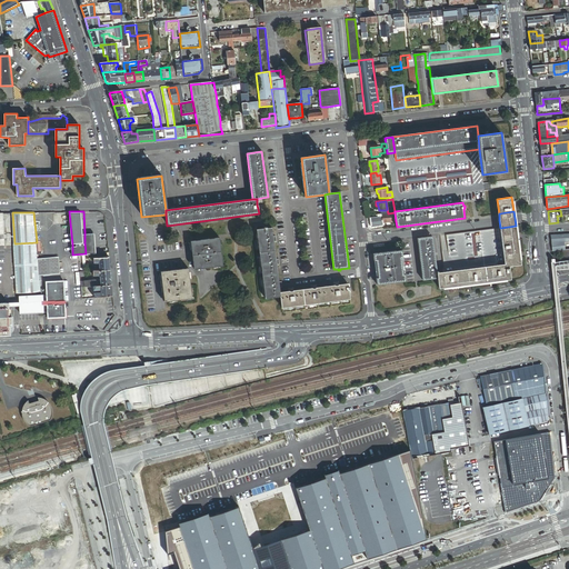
[(382,222),(396,221),(395,212),(381,215),(381,216),(382,222)]
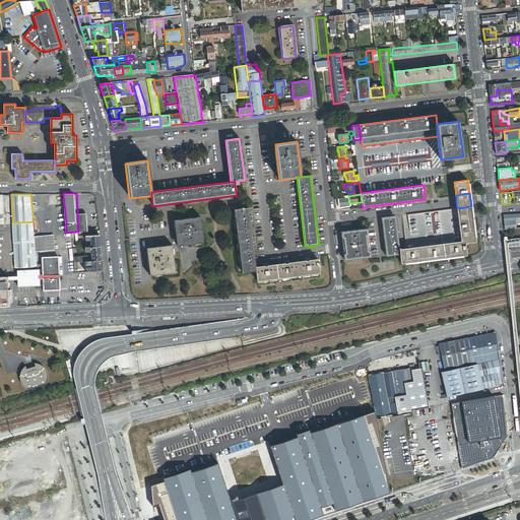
[(349,206),(349,203),(348,197),(343,198),(338,199),(339,207),(349,206)]
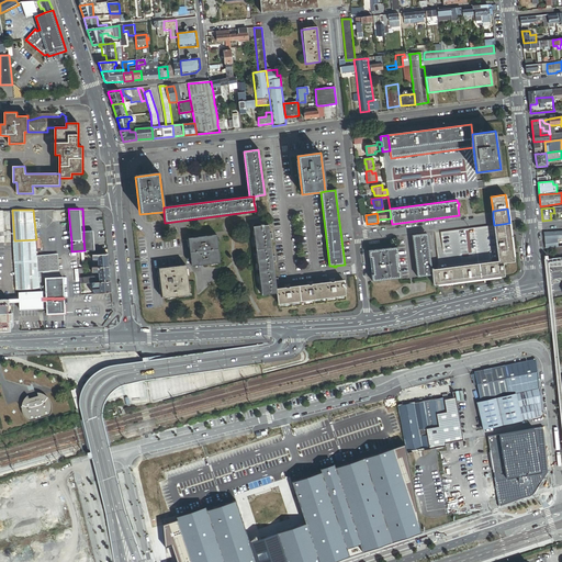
[(514,261),(509,223),(494,225),(499,263),(503,262),(514,261)]
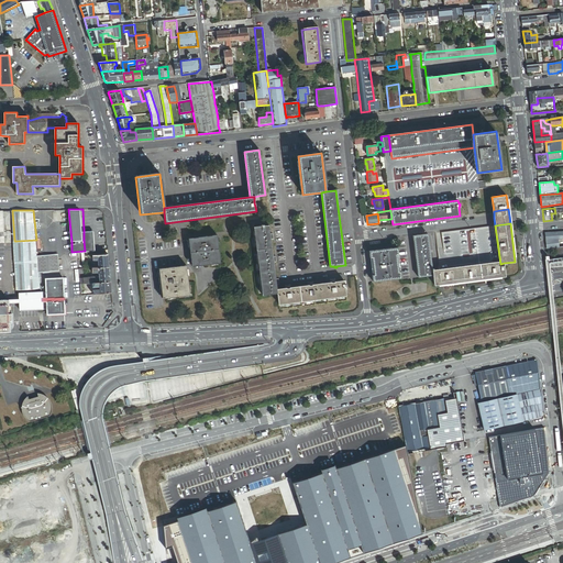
[(277,295),(277,289),(276,286),(276,280),(274,263),(273,257),(271,240),(269,234),(268,227),(264,227),(261,228),(253,228),(262,296),(277,295)]
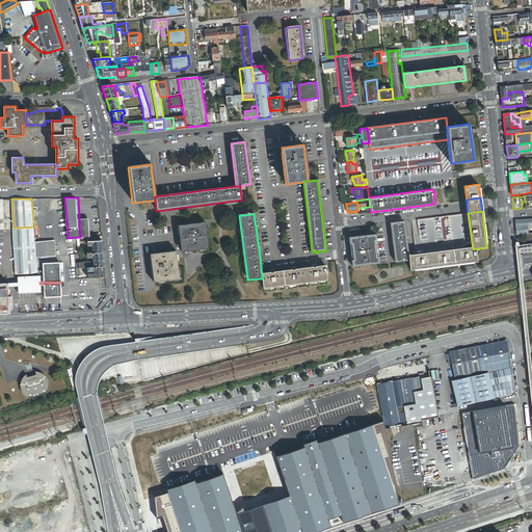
[(531,225),(531,219),(515,220),(517,235),(528,234),(528,227),(531,225)]
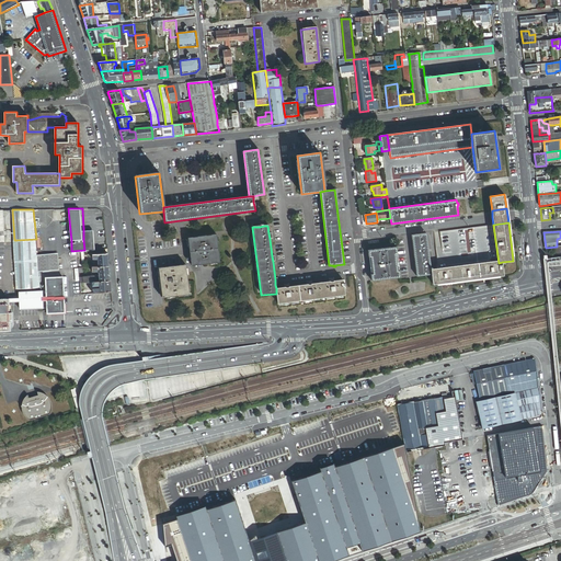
[(425,233),(411,235),(416,276),(431,274),(431,272),(431,270),(425,233)]
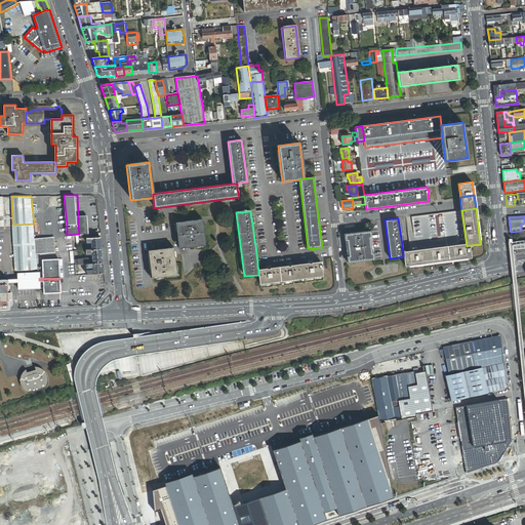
[(182,223),(183,235),(184,241),(191,241),(191,245),(195,245),(195,247),(205,246),(202,219),(182,223)]
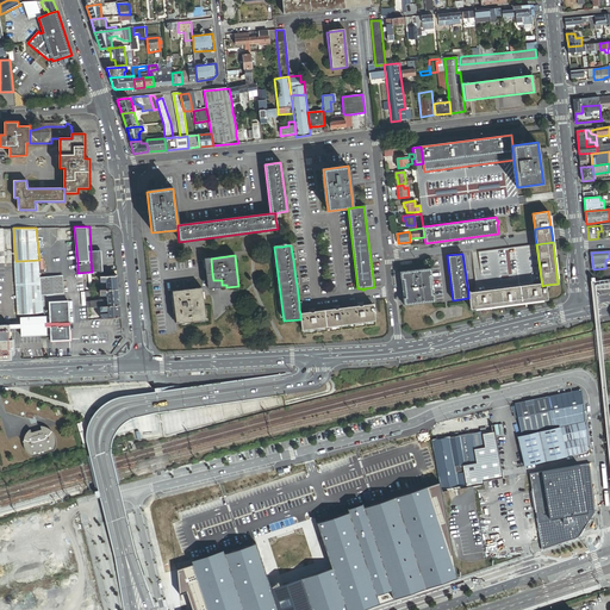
[(44,312),(43,294),(41,277),(41,269),(39,260),(18,261),(22,313),(44,312)]
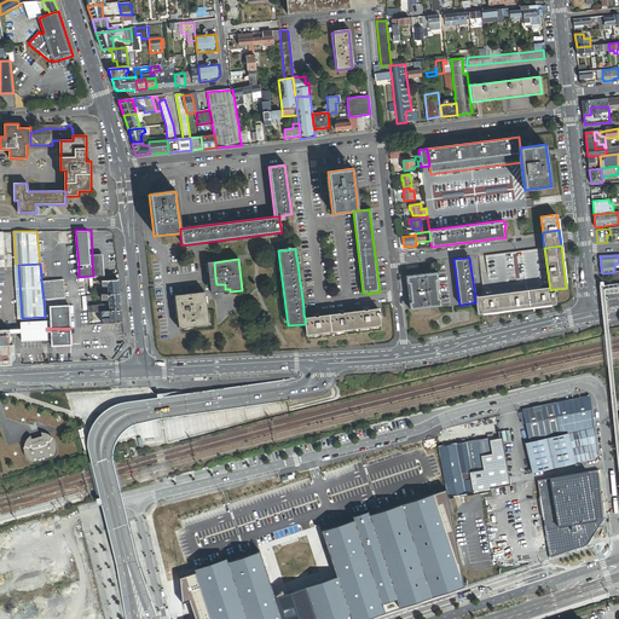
[(409,310),(440,306),(440,299),(438,299),(435,279),(438,279),(437,271),(405,276),(406,283),(408,283),(410,302),(409,302),(409,310)]
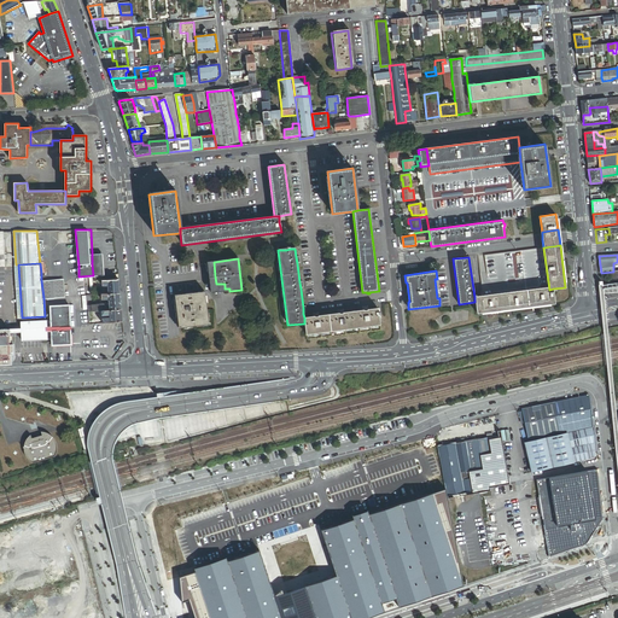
[(216,284),(215,277),(208,278),(210,293),(217,292),(216,284)]
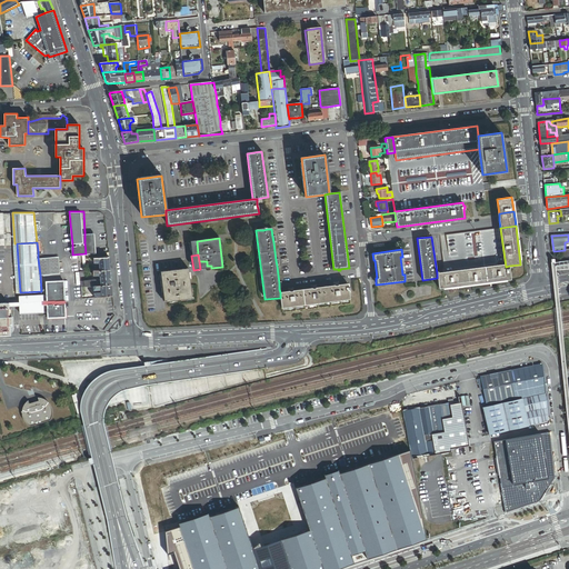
[(60,272),(59,256),(38,258),(40,275),(60,272)]
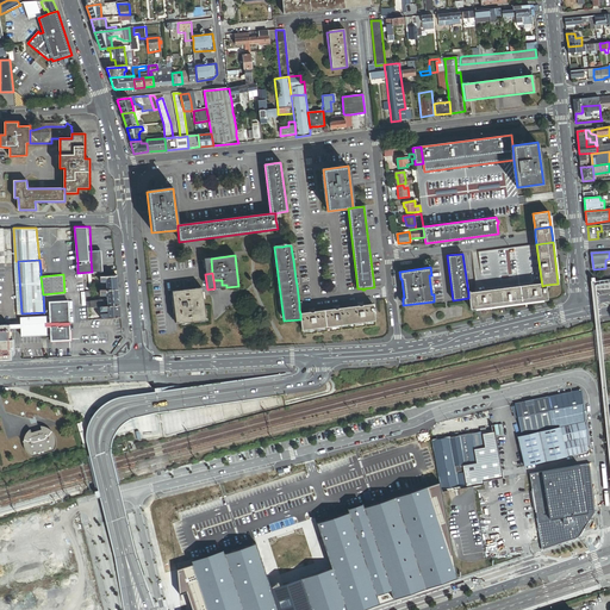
[(118,288),(117,275),(100,277),(101,281),(106,280),(107,290),(118,288)]
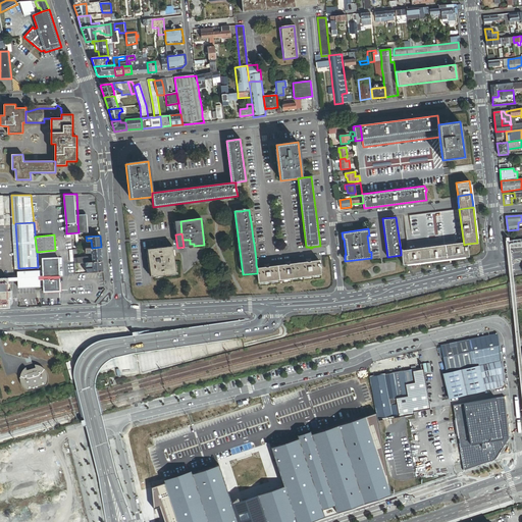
[(468,256),(467,244),(464,245),(402,253),(401,253),(401,255),(403,265),(468,256)]
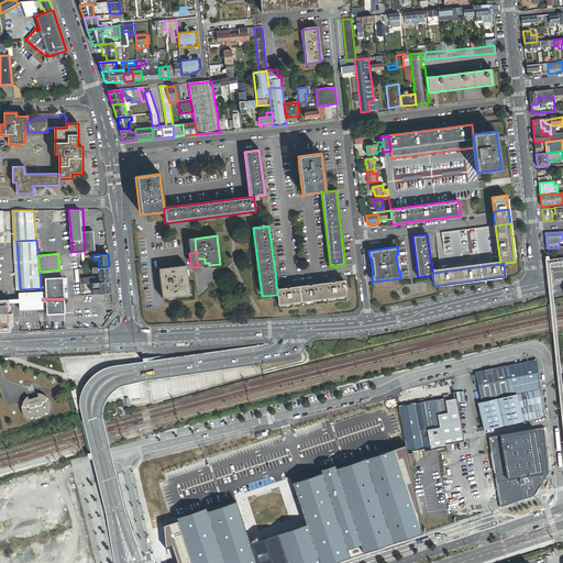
[(111,282),(109,266),(99,267),(91,267),(92,273),(98,272),(100,274),(100,276),(100,282),(111,282)]
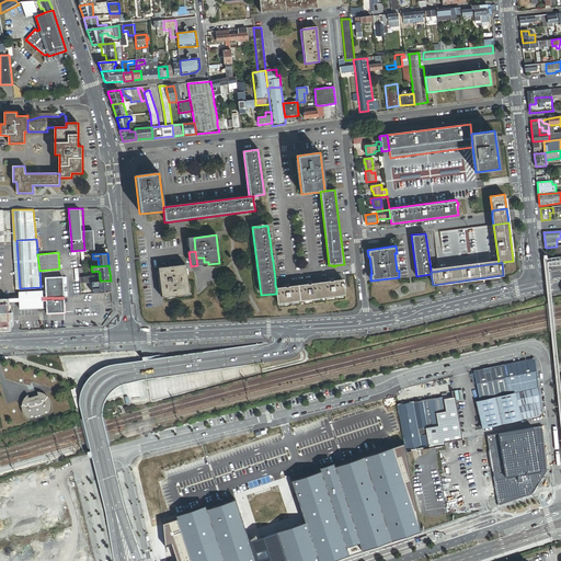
[(184,265),(172,266),(173,274),(185,273),(184,265)]
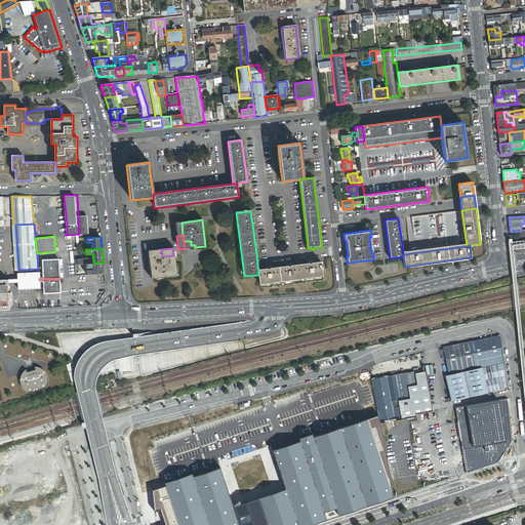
[(162,256),(161,249),(147,251),(151,279),(176,276),(173,255),(162,256)]
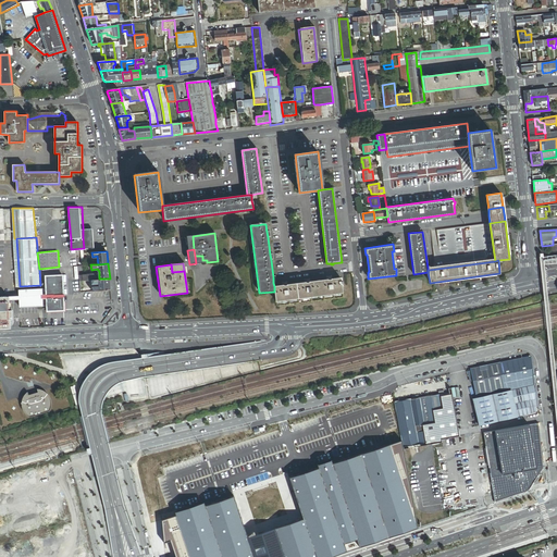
[(62,275),(45,276),(46,312),(64,311),(62,275)]
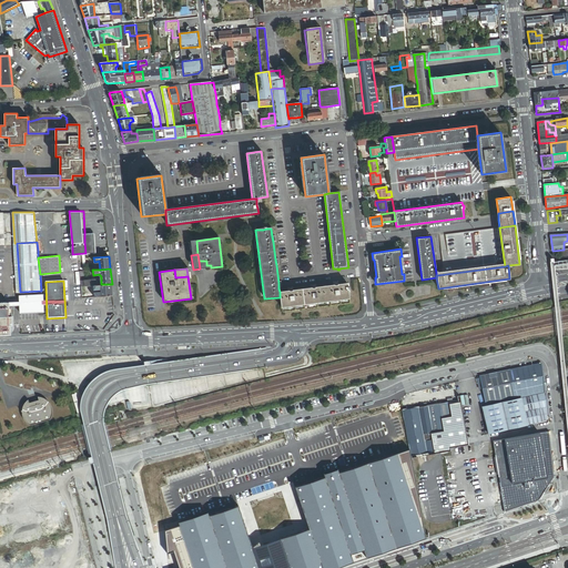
[(288,291),(280,292),(280,297),(281,307),(350,298),(348,290),(348,286),(347,283),(338,284),(334,285),(315,287),(311,288),(293,291),(288,291)]
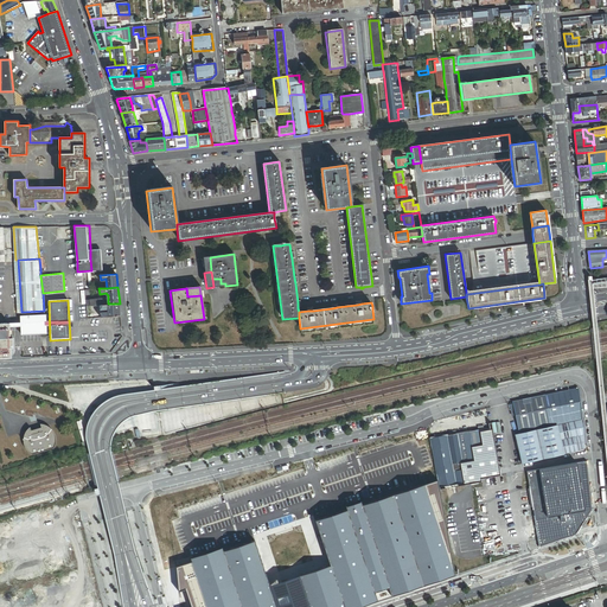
[(121,315),(120,304),(108,304),(101,305),(101,310),(108,308),(109,312),(101,312),(101,317),(121,315)]
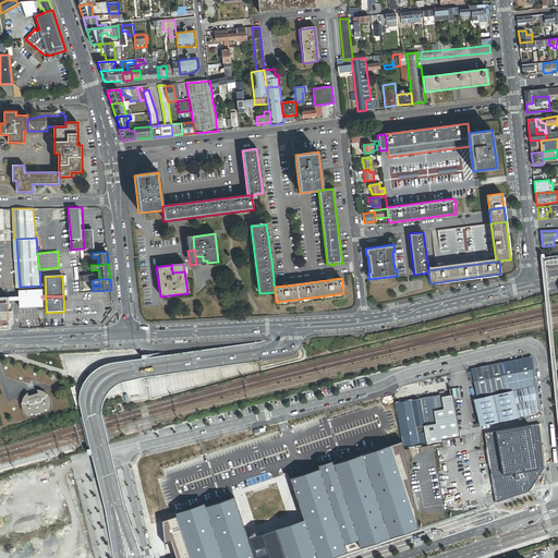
[(39,306),(39,290),(15,291),(15,299),(11,299),(8,299),(8,302),(11,302),(15,302),(15,307),(39,306)]
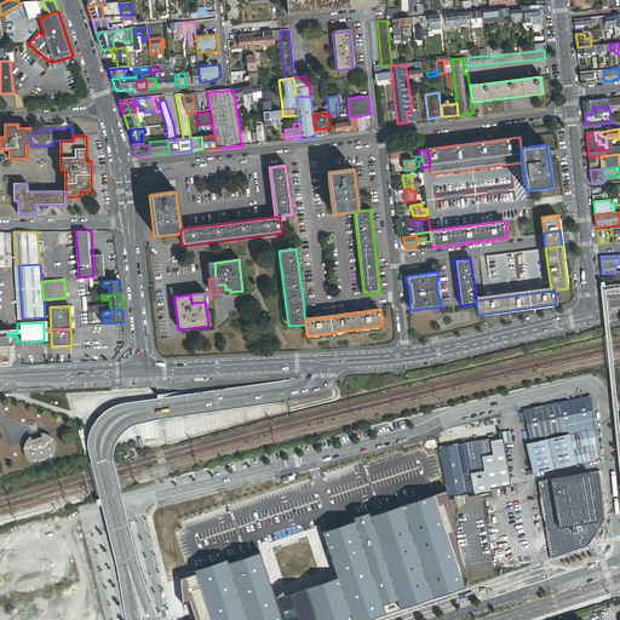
[(0,365),(10,365),(9,355),(13,355),(13,344),(9,344),(9,336),(9,332),(9,331),(0,331),(0,365)]
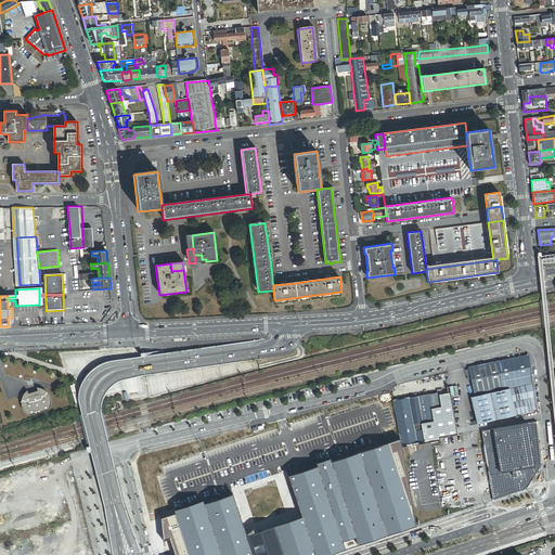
[(477,423),(536,410),(532,384),(532,379),(529,356),(468,368),(475,397),(472,398),(477,423)]
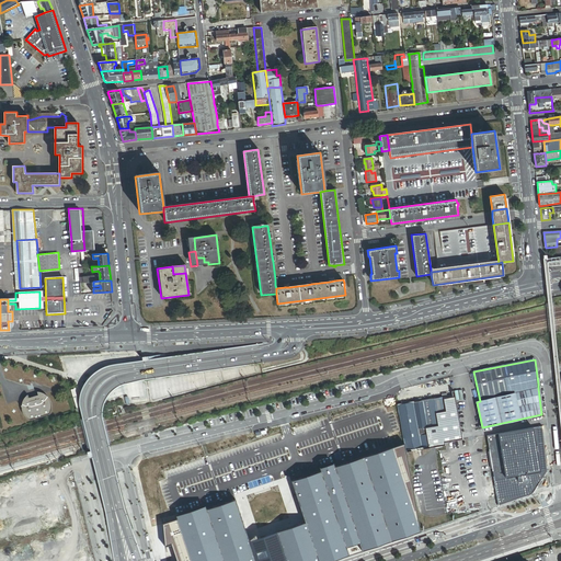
[(52,405),(52,403),(49,399),(48,397),(44,395),(43,393),(41,392),(38,392),(37,392),(38,395),(29,398),(27,395),(25,397),(23,400),(22,403),(21,405),(21,408),(22,410),(22,413),(24,415),(26,418),(27,420),(50,412),(52,411),(52,408),(52,405)]
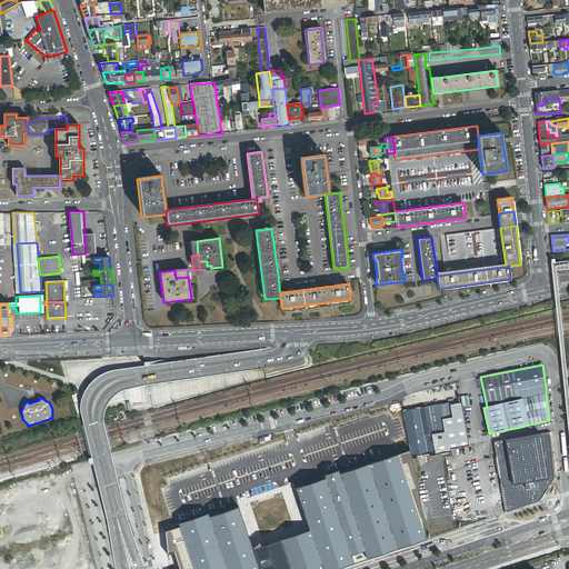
[(410,452),(411,457),(435,452),(431,432),(445,430),(442,418),(451,416),(449,403),(459,402),(437,405),(405,410),(406,420),(410,451),(410,452)]
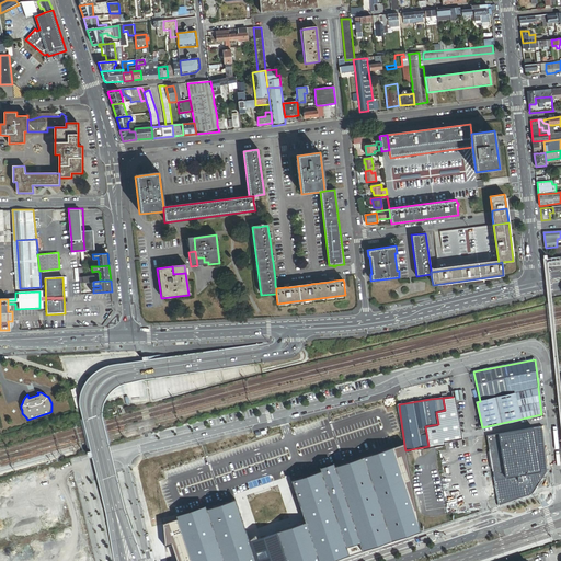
[(446,443),(460,441),(453,397),(443,398),(445,410),(436,412),(438,424),(425,426),(428,446),(446,443)]
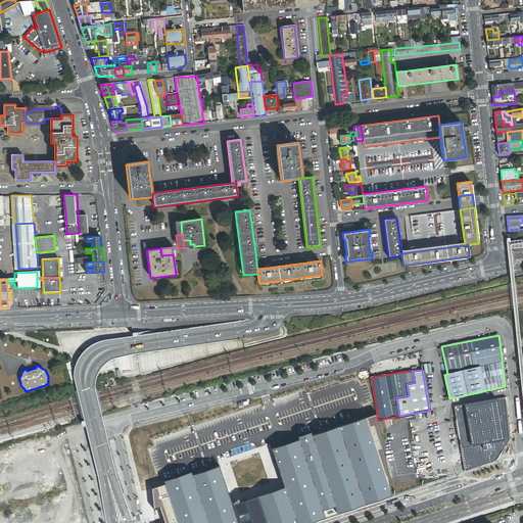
[(475,467),(495,461),(510,439),(507,415),(508,415),(506,401),(497,403),(496,398),(465,403),(475,467)]
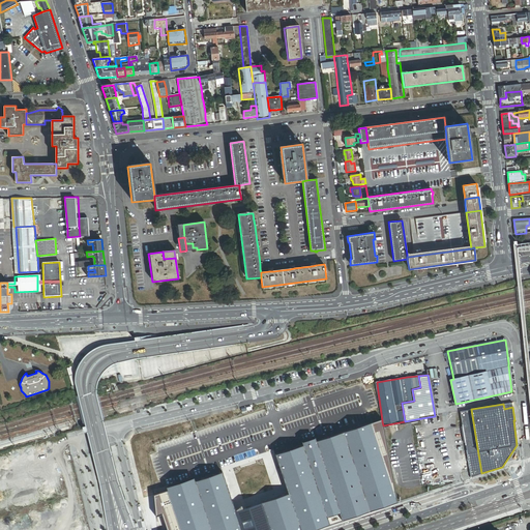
[(481,473),(471,409),(460,411),(471,477),(481,473)]
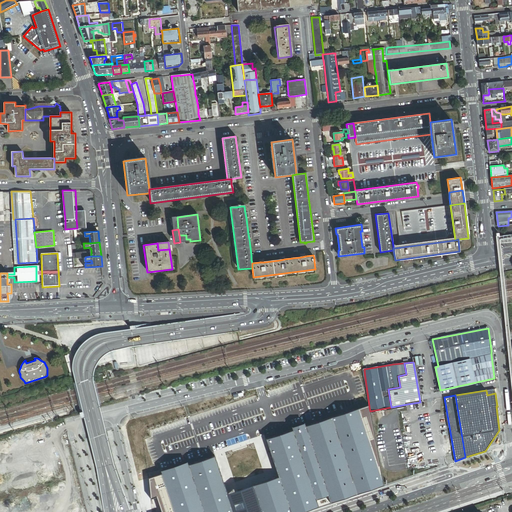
[(279,477),(277,478),(289,511),(295,511),(383,483),(366,408),(266,439),(279,477)]
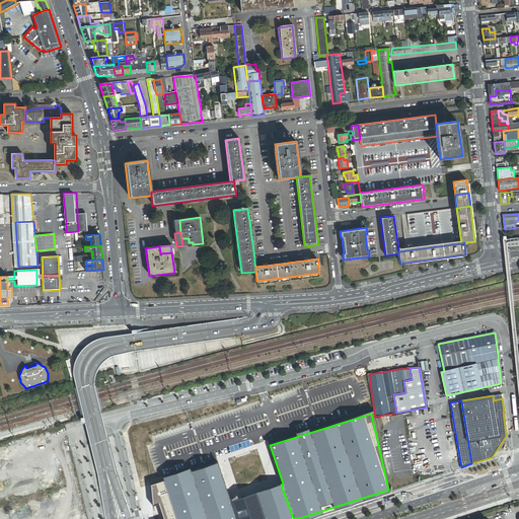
[(236,518),(230,500),(218,463),(151,485),(152,505),(159,503),(164,518),(236,518)]
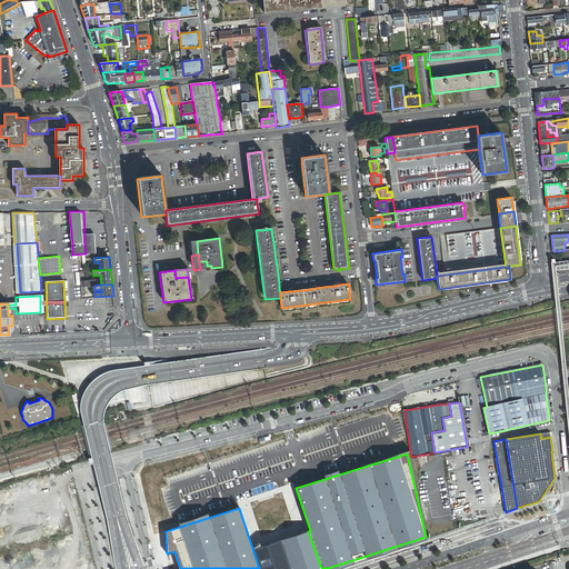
[(321,568),(308,531),(252,548),(259,568),(321,568)]
